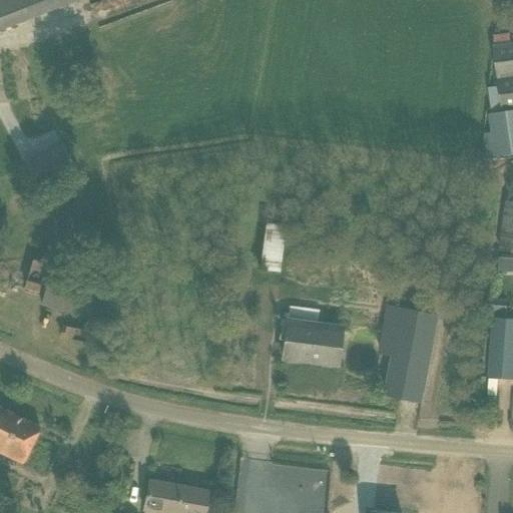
[(0,0),(0,29),(75,0),(0,0)]
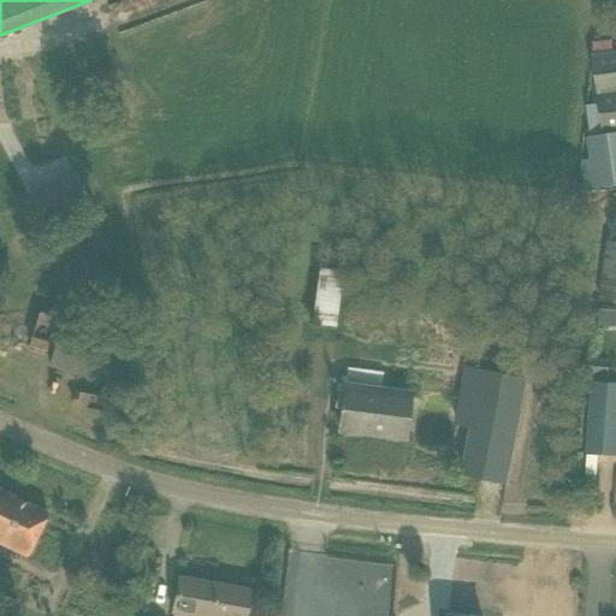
[(594,55),(605,135),(615,132),(615,53),(612,54),(611,41),(593,43),(594,55)]
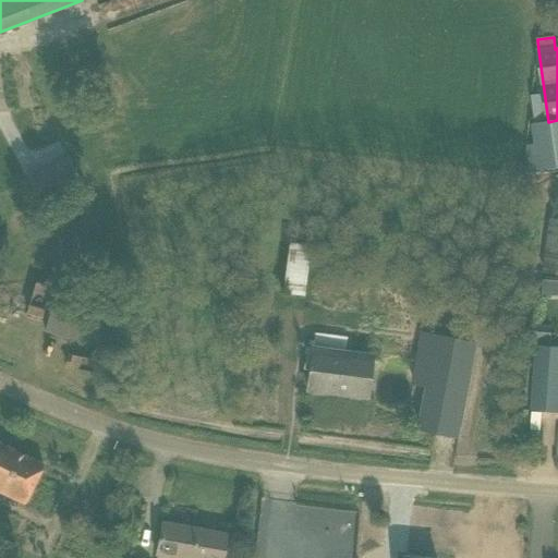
[(557,166),(557,121),(536,125),(543,169),(557,166)]
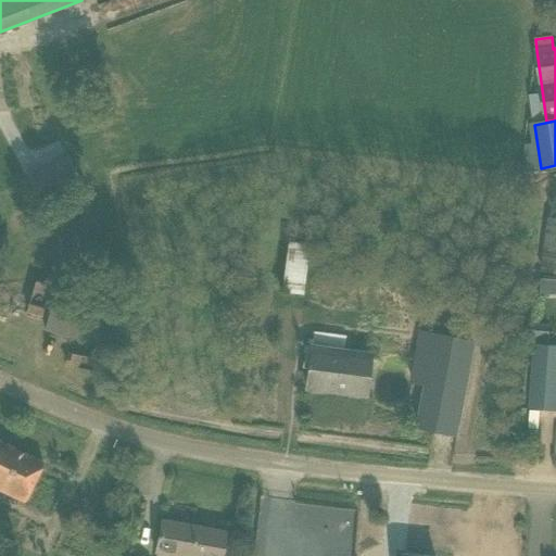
[(45,212),(85,189),(67,156),(27,179),(45,212)]
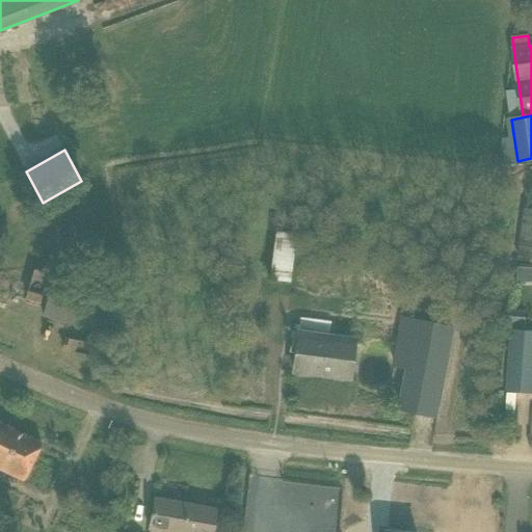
[(524,209),(521,235),(523,235),(531,236),(531,190),(528,190),(526,209),(524,209)]
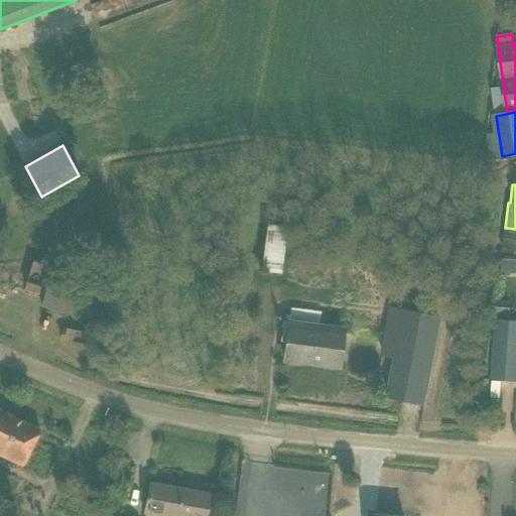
[(260,272),(280,275),(286,228),(266,226),(260,272)]
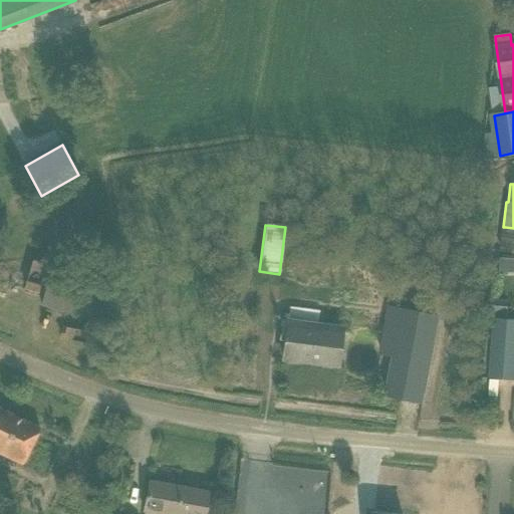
[(41,305),(96,320),(101,300),(104,288),(49,273),(47,285),(41,305)]
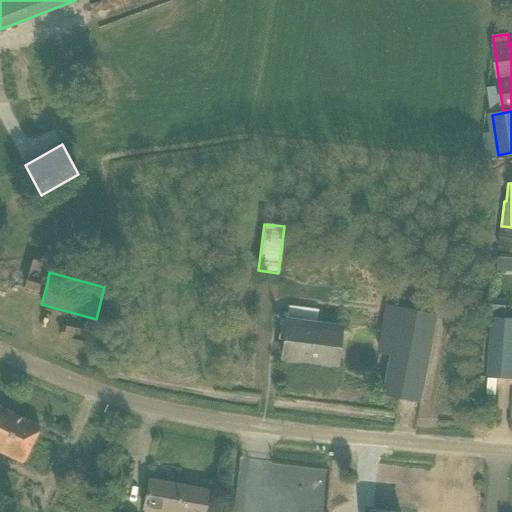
[(506,300),(493,299),(492,311),(505,312),(506,300)]
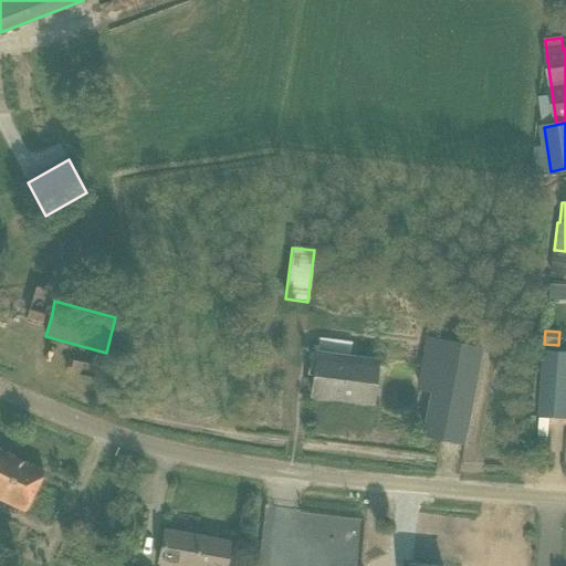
[(429,337),(419,389),(433,392),(431,415),(426,436),(464,444),(470,422),(482,348),(429,337)]
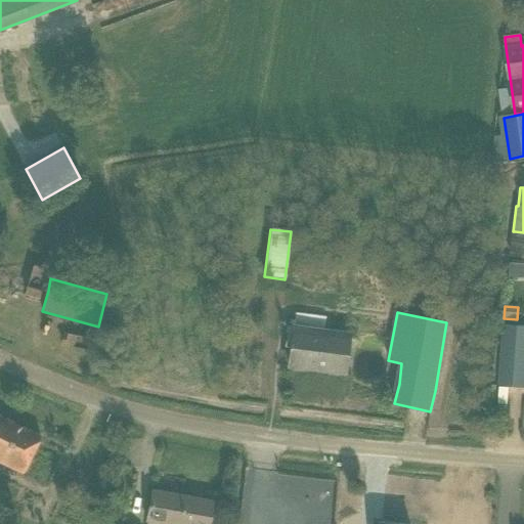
[(523,326),(504,325),(499,386),(523,388),(523,326)]
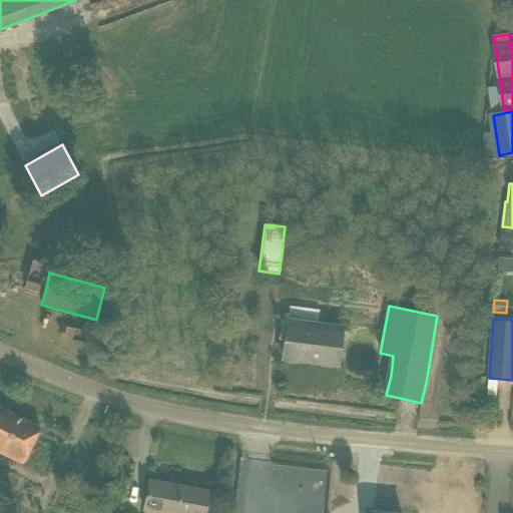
[(283,358),(337,365),(341,333),(288,326),(283,358)]
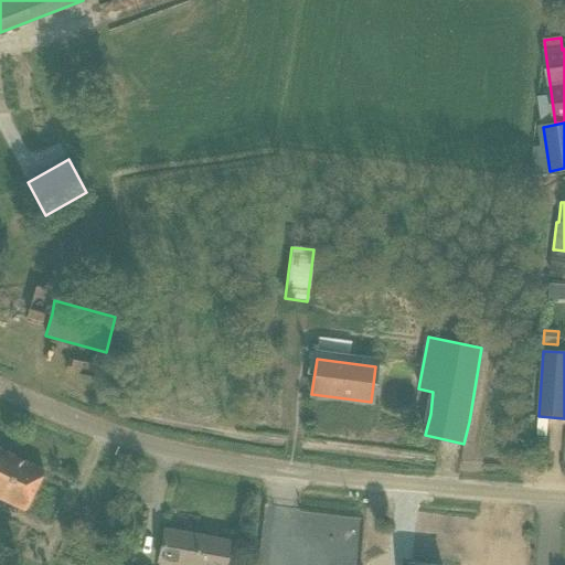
[(0,450),(0,499),(24,511),(44,471),(0,450)]
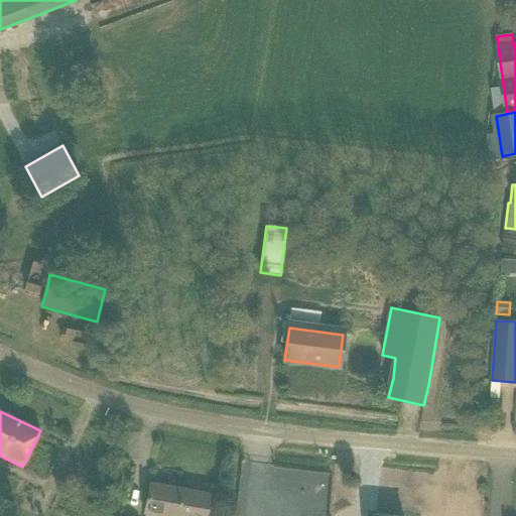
[(150,484),(145,514),(154,515),(205,515),(210,494),(150,484)]
